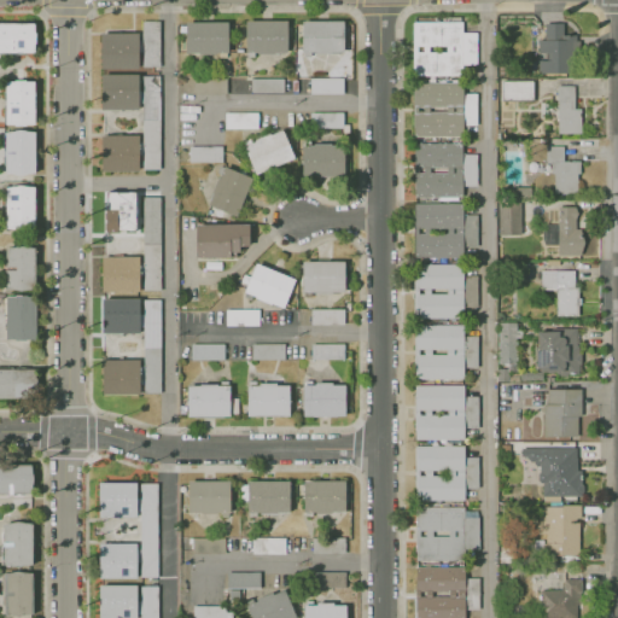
[(244,52),(286,52),(286,19),(245,19),(244,52)]
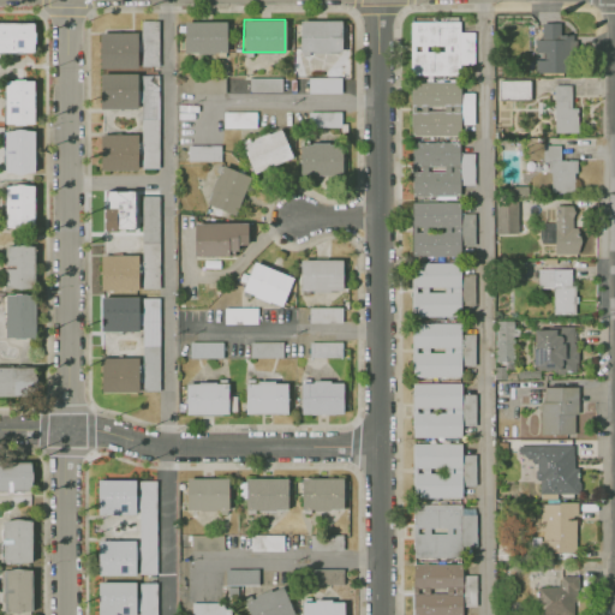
[(340,19),(299,21),(299,52),(341,52),(340,19)]
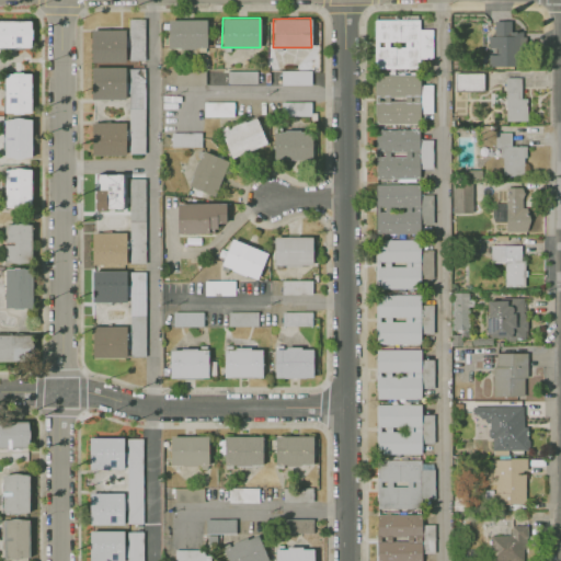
[(130,64),(144,64),(142,19),(129,19),(130,64)]
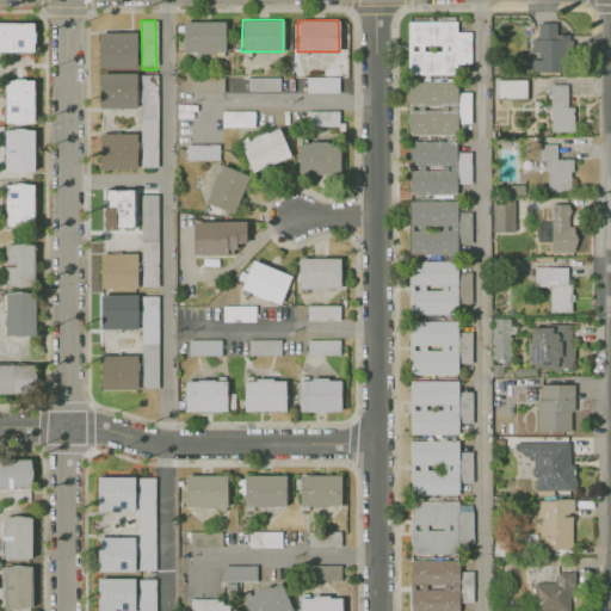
[(224,51),(224,20),(183,20),(183,51),(224,51)]
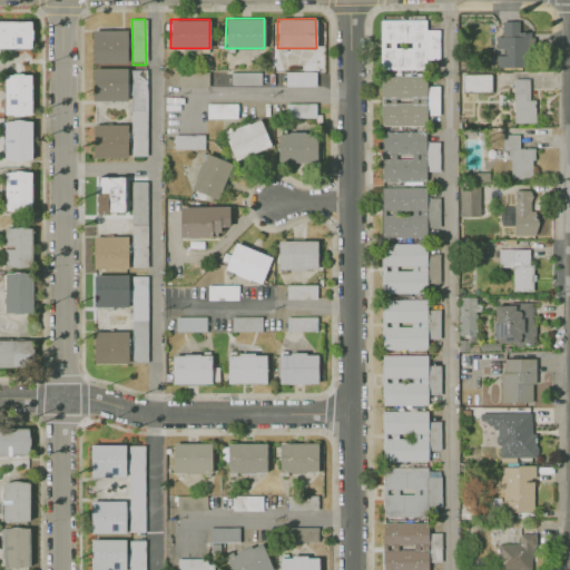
[(379,20),(380,69),(425,69),(425,59),(439,59),(439,29),(425,29),(425,19),(379,20)]
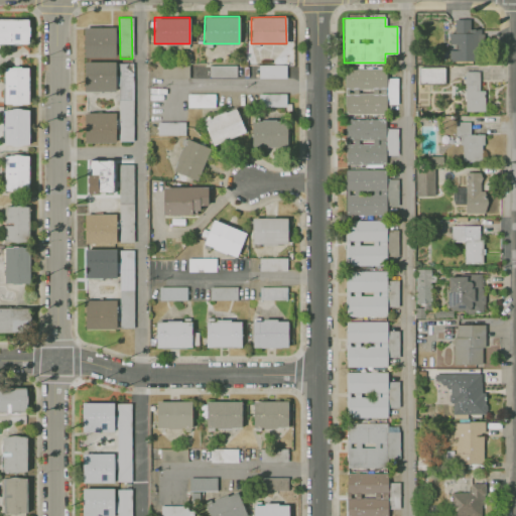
[(0,43),(28,43),(28,19),(0,18),(0,43)]
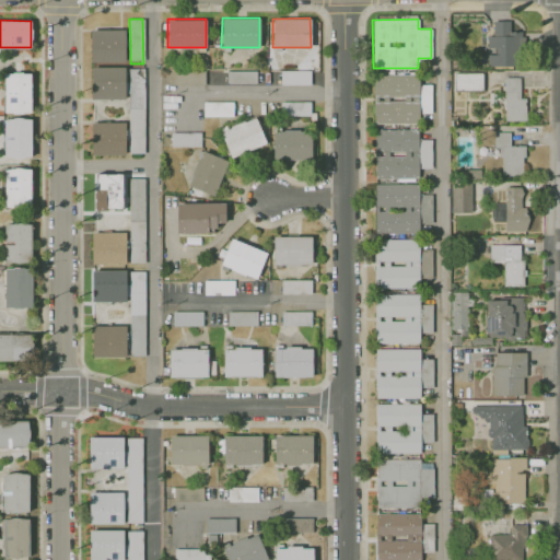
[(521,66),(521,31),(510,31),(510,20),(493,20),(493,34),(487,34),(487,46),(497,46),(497,54),(488,54),(487,66),(521,66)]
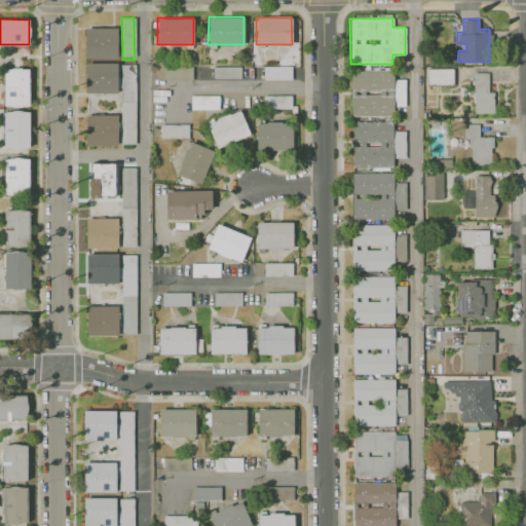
[(85,59),(117,58),(117,27),(84,28),(85,59)]
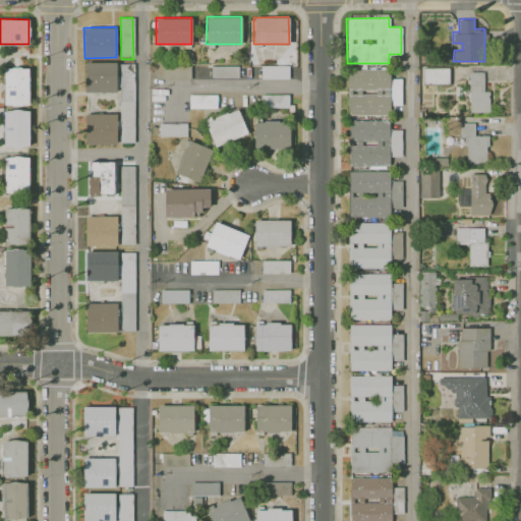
[(116,62),(84,61),(84,92),(116,92),(116,62)]
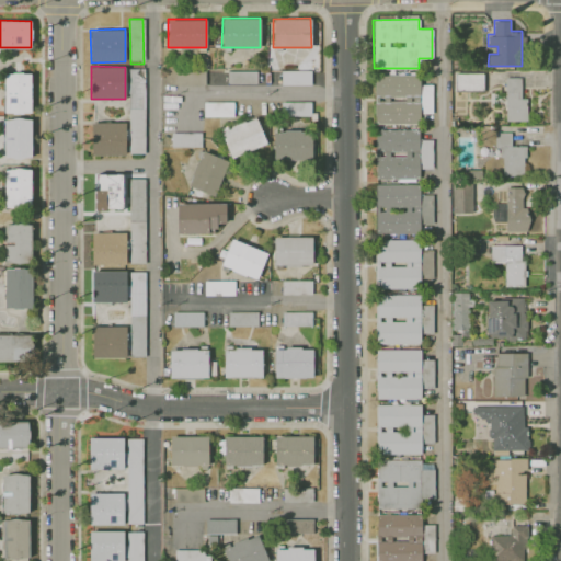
[(145,152),(144,68),(128,68),(128,153),(145,152)]
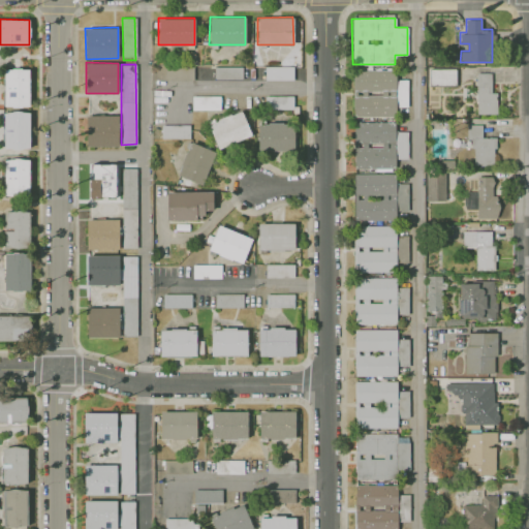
[(192,79),(192,66),(162,66),(162,79),(192,79)]
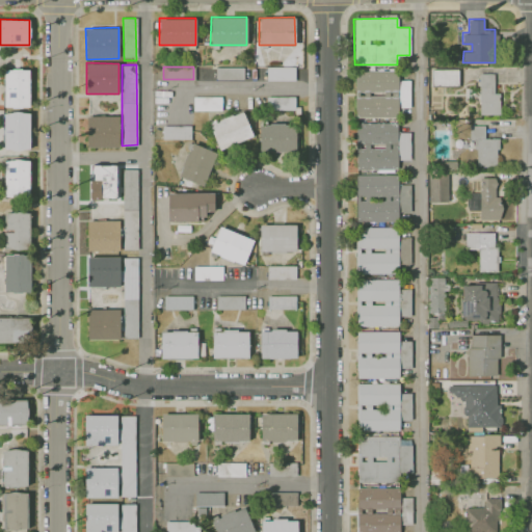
[(243,67),(215,67),(215,79),(243,78),(243,67)]
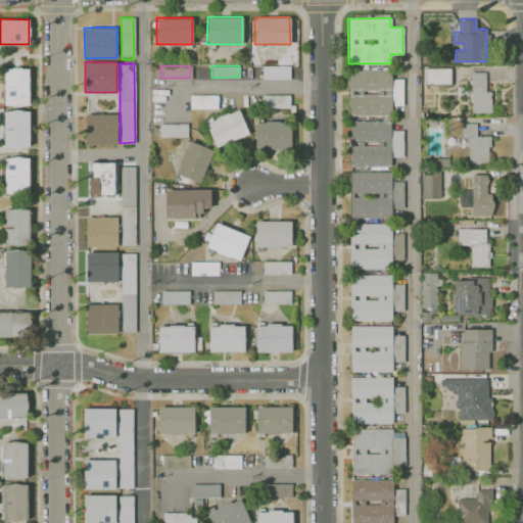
[(289,65),(262,65),(262,79),(289,78),(289,65)]
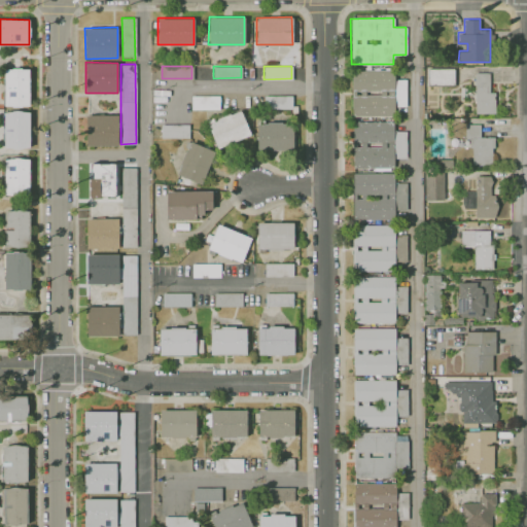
[(4,106),(29,106),(29,68),(3,68),(4,106)]
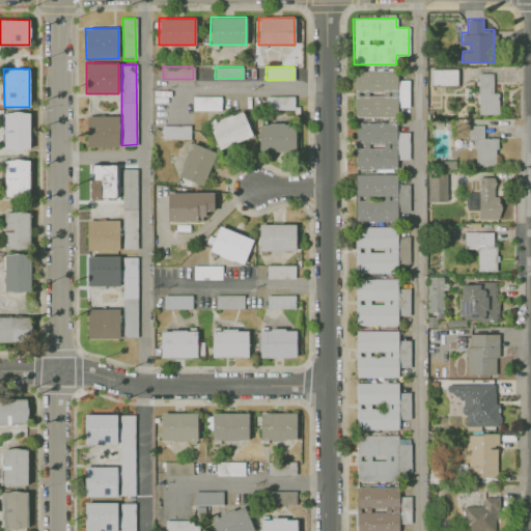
[(431,85),(457,85),(457,68),(431,68),(431,85)]
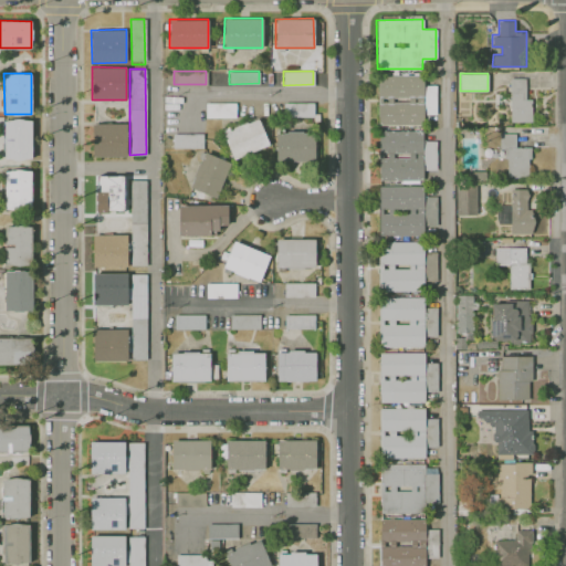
[(377,124),(422,124),(422,114),(436,114),(436,85),(422,85),(422,75),(378,75),(378,100),(377,100),(377,124)]
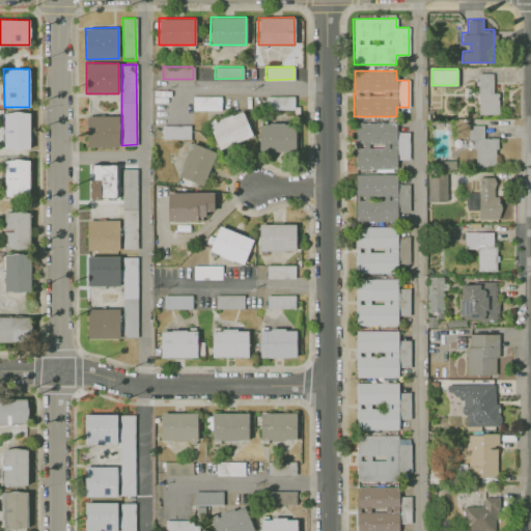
[(478,114),(499,113),(498,92),(493,92),(493,73),(478,73),(478,114)]
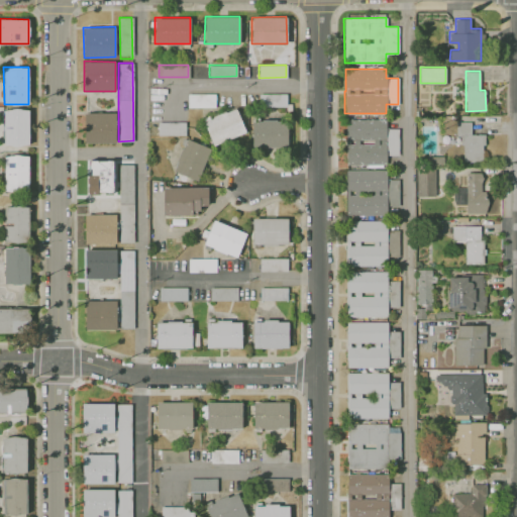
[(287,106),(287,93),(260,93),(260,106),(287,106)]
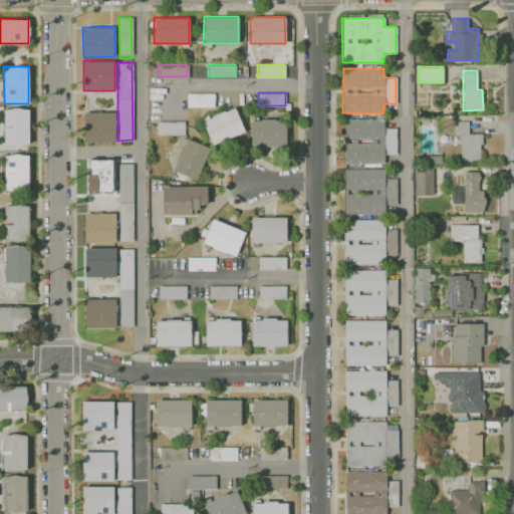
[(214,105),(214,93),(187,93),(187,105),(214,105)]
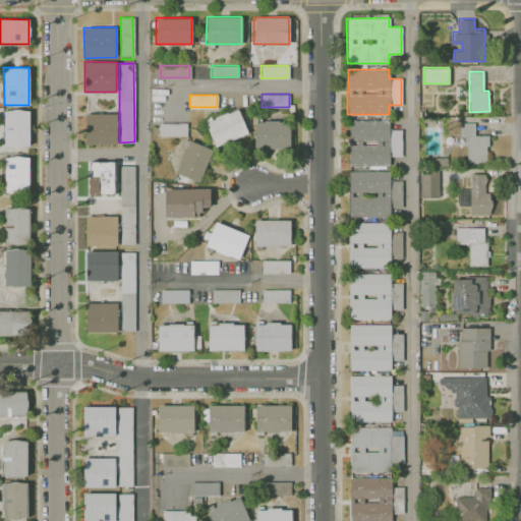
[(29,109),(3,110),(4,147),(29,146),(29,109)]
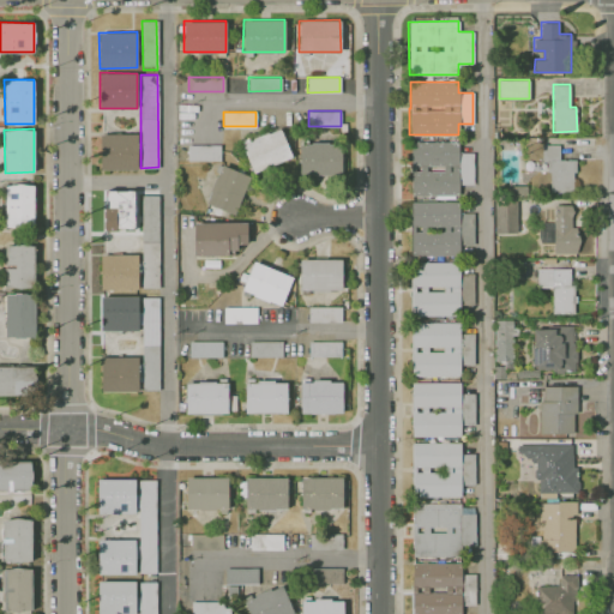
[(252,172),(292,157),(281,128),(241,143),(252,172)]
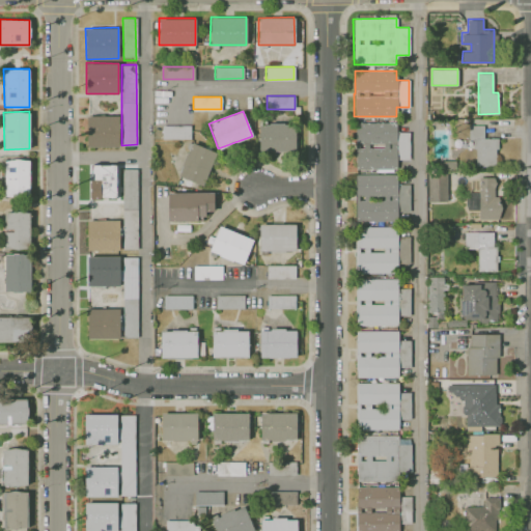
[(118,115),(85,116),(86,147),(119,146),(118,115)]
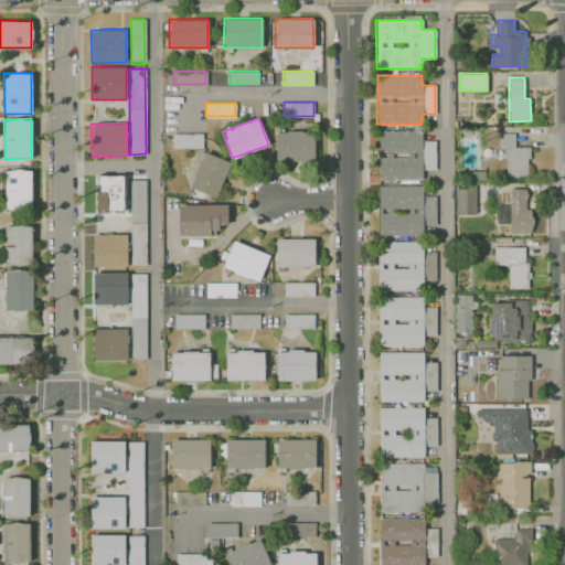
[(422,179),(422,169),(435,169),(435,140),(422,140),(422,129),(377,130),(379,180),(422,179)]
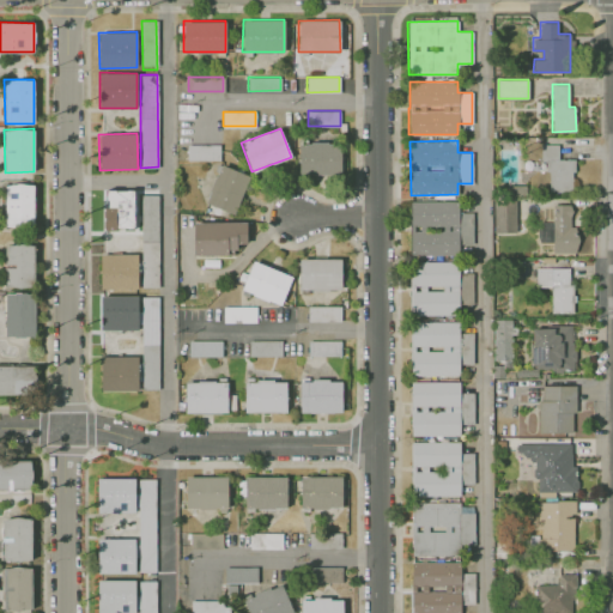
[(340,174),(340,141),(298,143),(298,174),(340,174)]
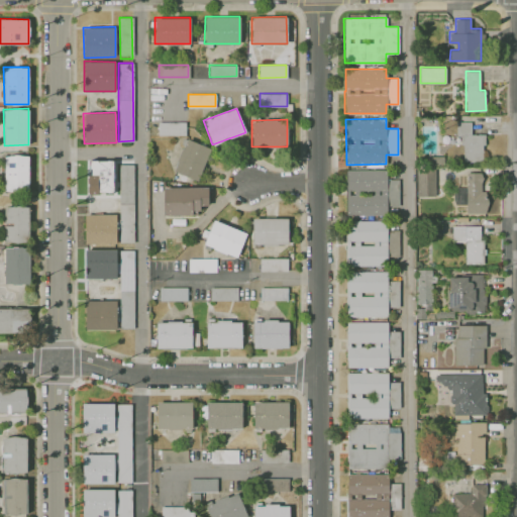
[(462,162),(484,161),(483,133),(471,134),(471,121),(456,121),(456,136),(462,136),(462,162)]
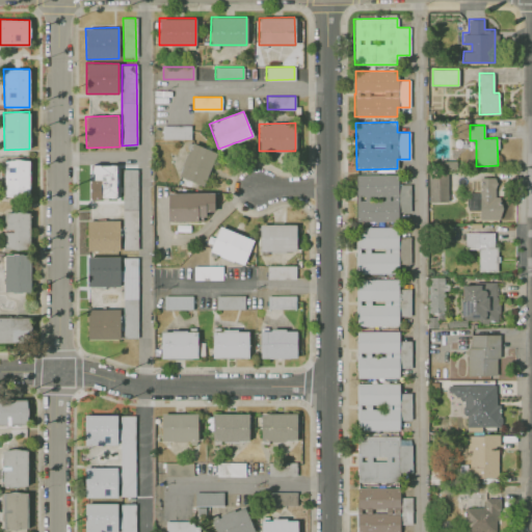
[(190,126),(162,126),(162,138),(190,138),(190,126)]
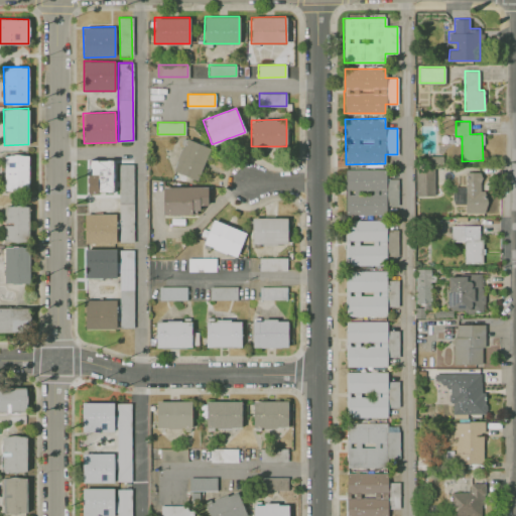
[(174,172),(199,179),(209,146),(183,139),(174,172)]
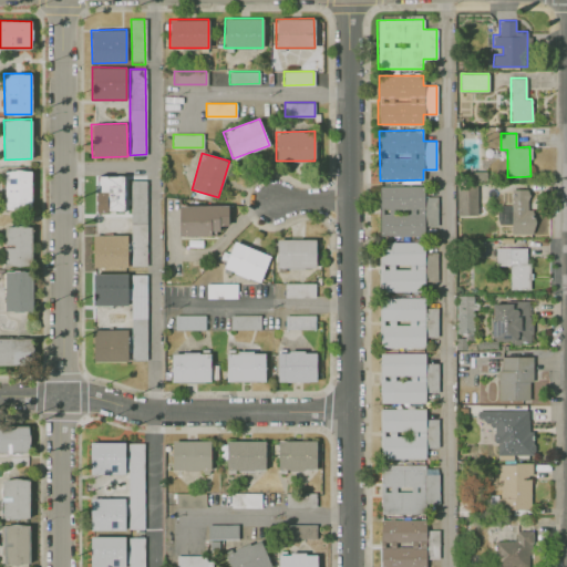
[(31,169),(3,171),(4,209),(31,208),(31,169)]
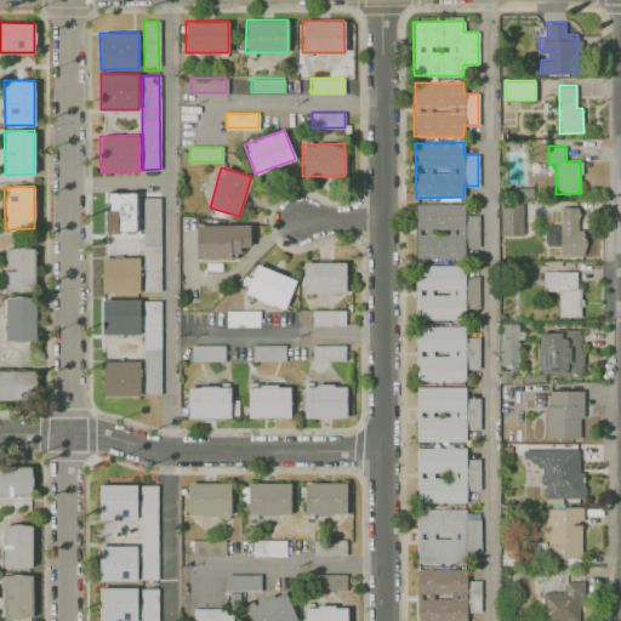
[(136,232),(136,193),(107,192),(106,232),(136,232)]
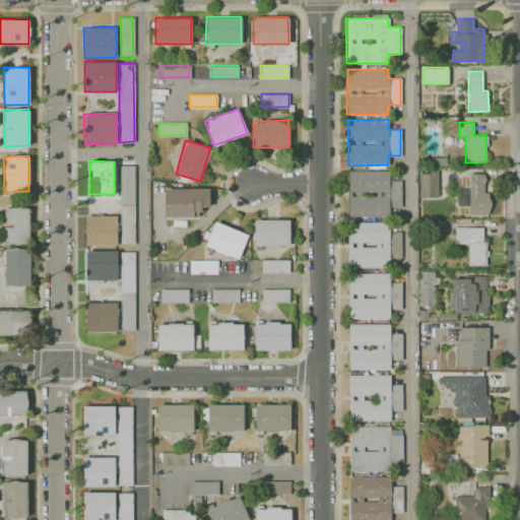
[(134,243),(134,165),(120,165),(119,243),(134,243)]
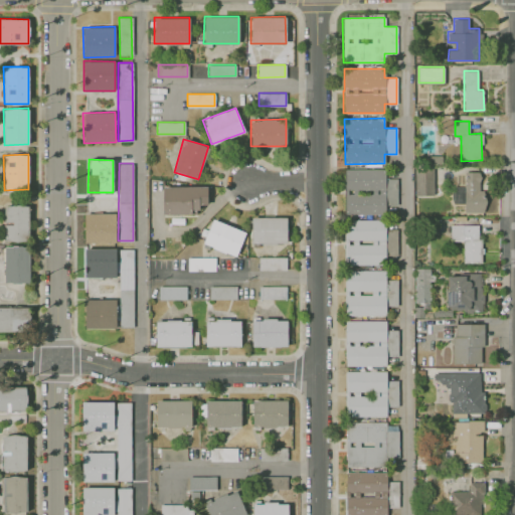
[(384,214),(384,205),(397,204),(396,178),(384,178),(384,168),(344,169),(345,214),(384,214)]
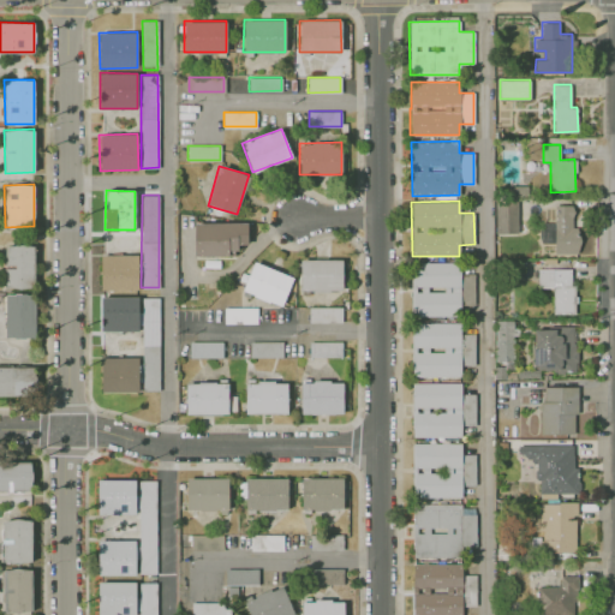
[(495,201),(495,233),(518,232),(517,201),(495,201)]
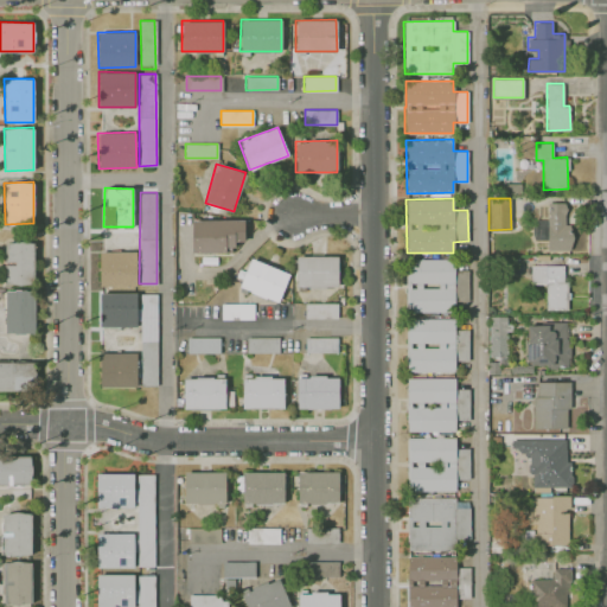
[(569,249),(568,202),(547,203),(547,219),(532,219),(534,240),(547,240),(547,250),(569,249)]
